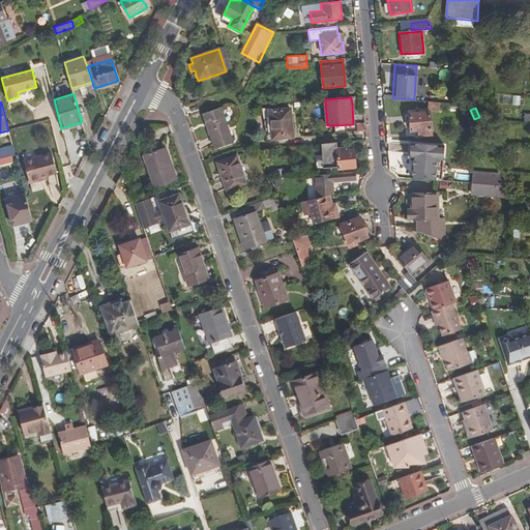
[(290,109),(269,110),(272,139),(293,137),(290,109)]
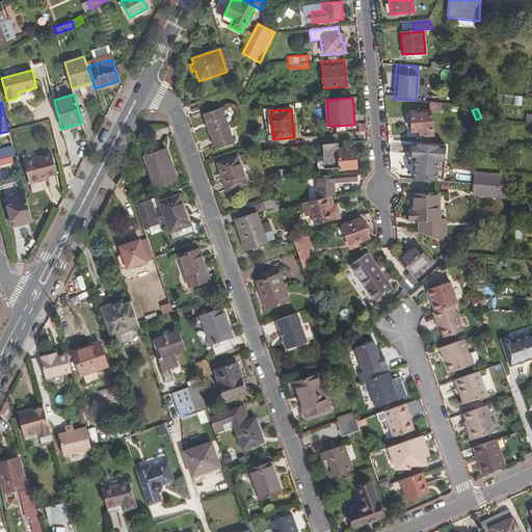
[(221,110),(204,115),(215,149),(233,142),(221,110)]
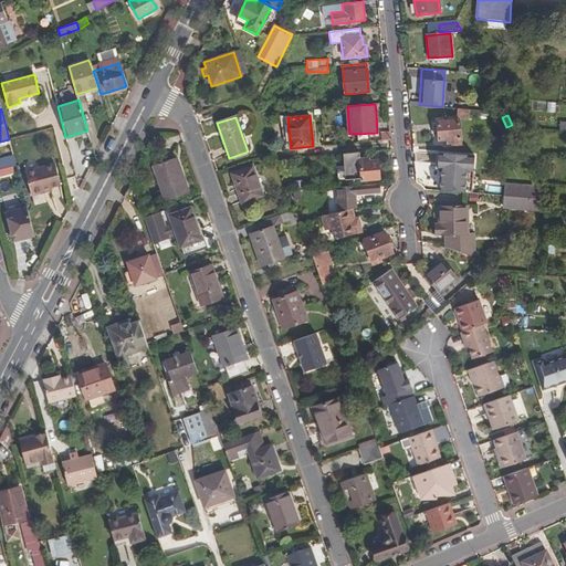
[(458,118),(437,121),(437,123),(432,123),(433,132),(438,130),(439,140),(448,139),(448,143),(460,142),(458,118)]
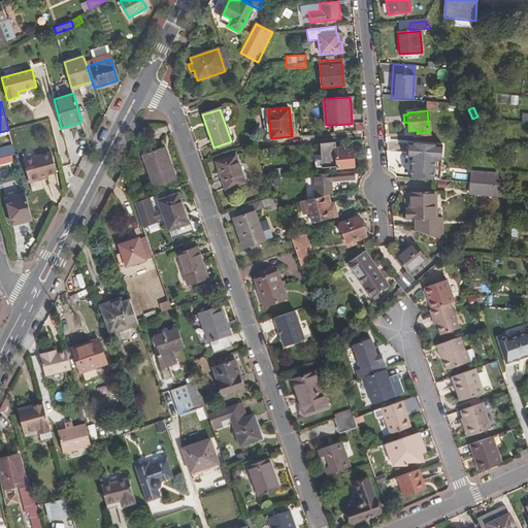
[(410,143),(410,151),(442,154),(443,145),(410,143)]
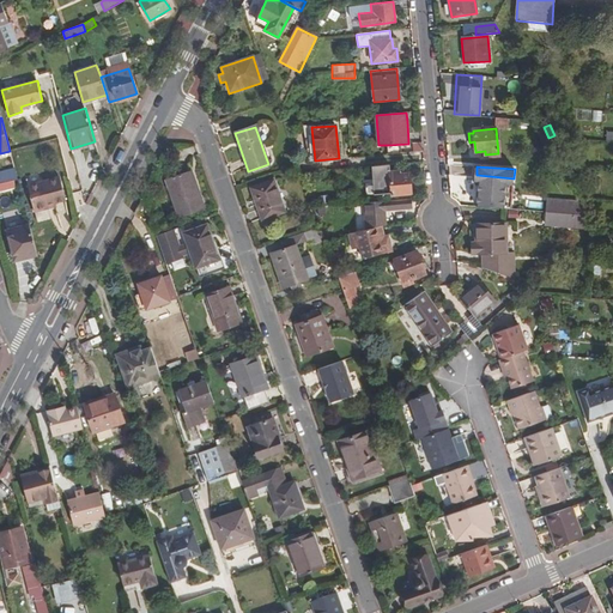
[(0,171),(0,183),(18,180),(14,168),(0,171)]
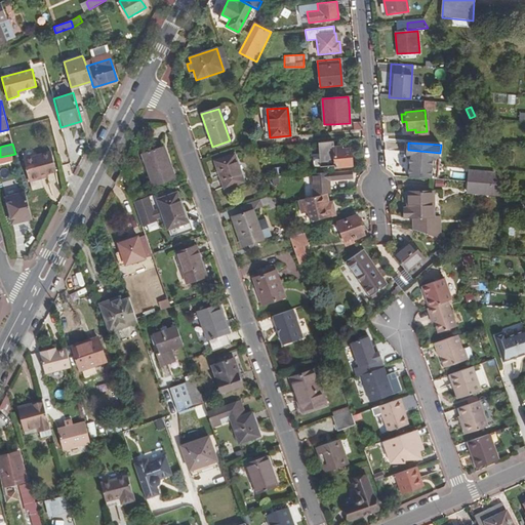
[(341,146),(333,147),(333,148),(334,167),(352,166),(351,148),(341,149),(341,146)]
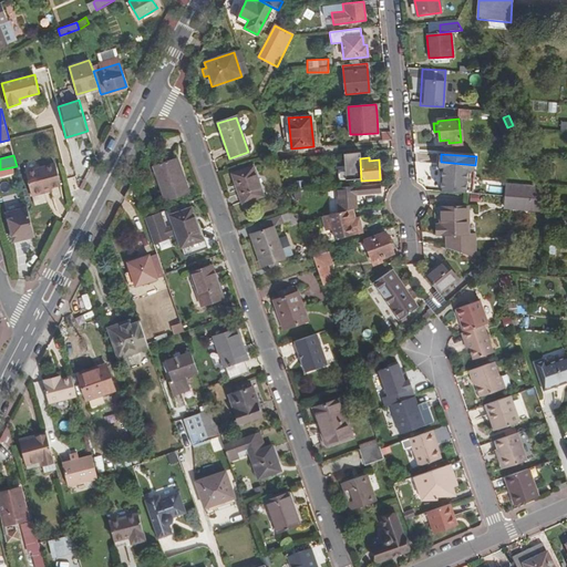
[(176,158),(153,166),(165,202),(188,194),(176,158)]
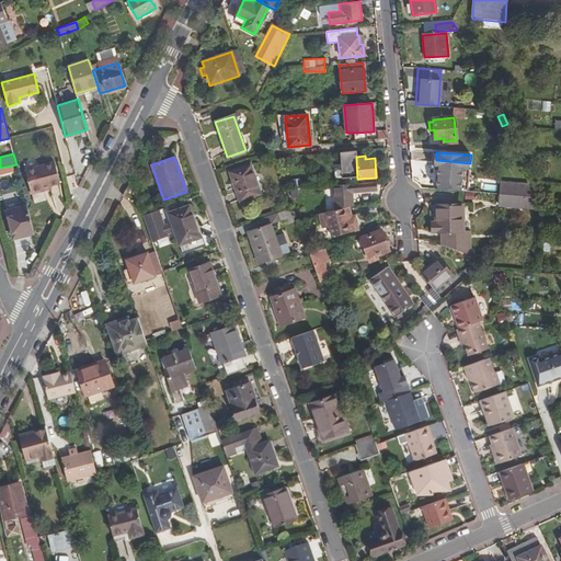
[(435,190),(460,192),(461,169),(470,170),(470,163),(436,160),(435,167),(437,167),(435,190)]
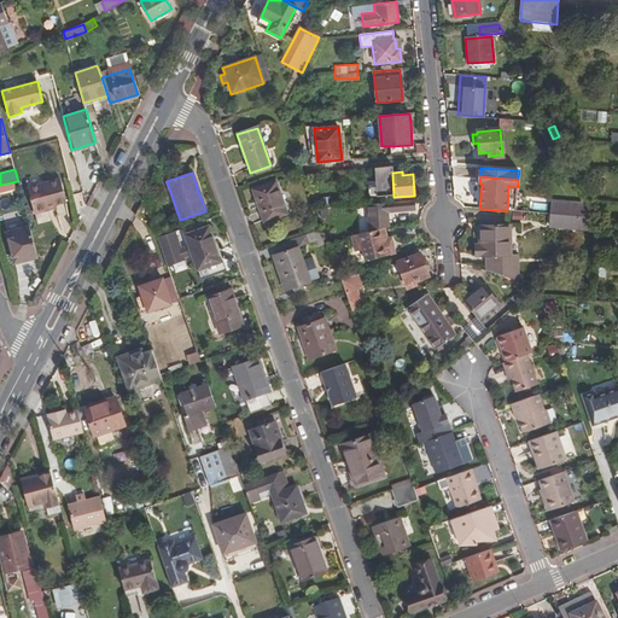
[(48,205),(56,203),(66,200),(60,179),(44,184),(28,187),(35,211),(48,208),(48,205)]
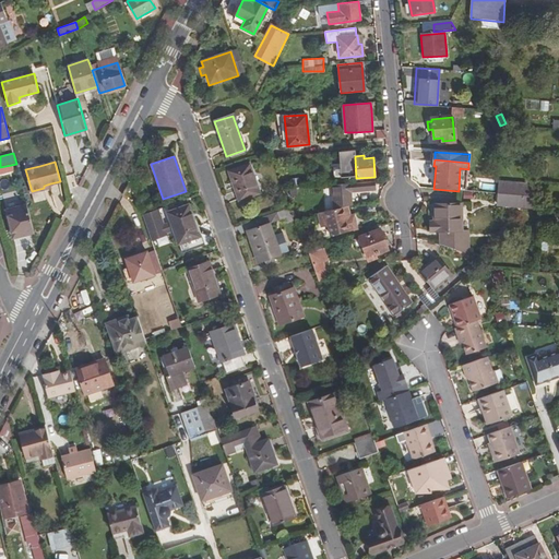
[(250,165),(228,173),(238,201),(259,193),(250,165)]
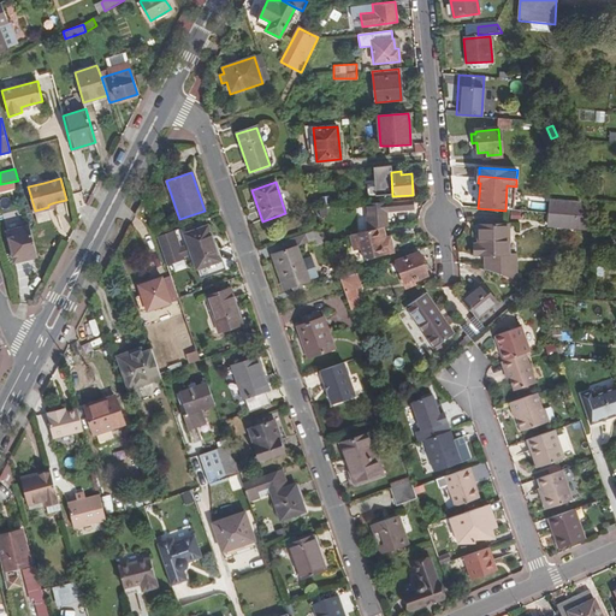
[(507,185),(505,211),(507,211),(514,211),(516,187),(507,185)]
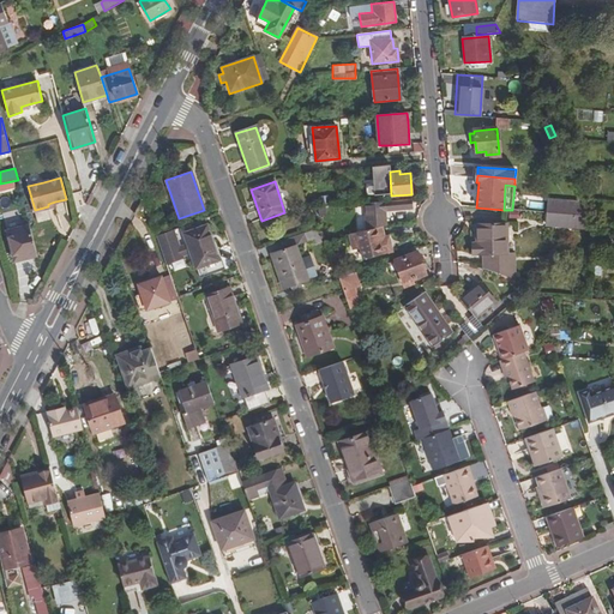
[(411,199),(363,203),(366,230),(381,227),(387,226),(385,210),(411,208),(411,199)]
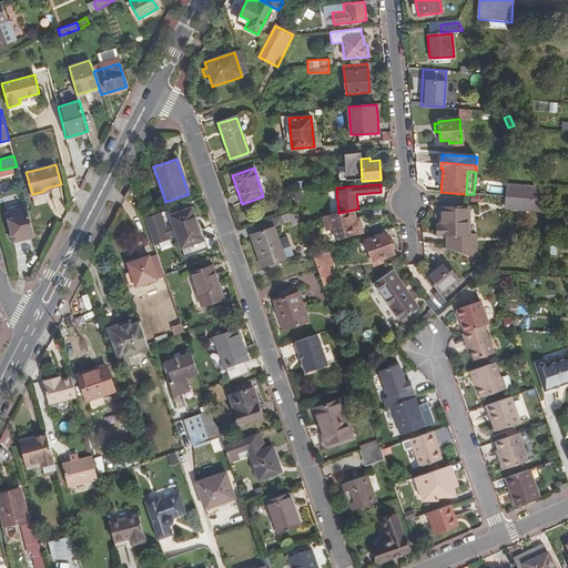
[(507,196),(543,200),(537,188),(508,184),(507,196)]
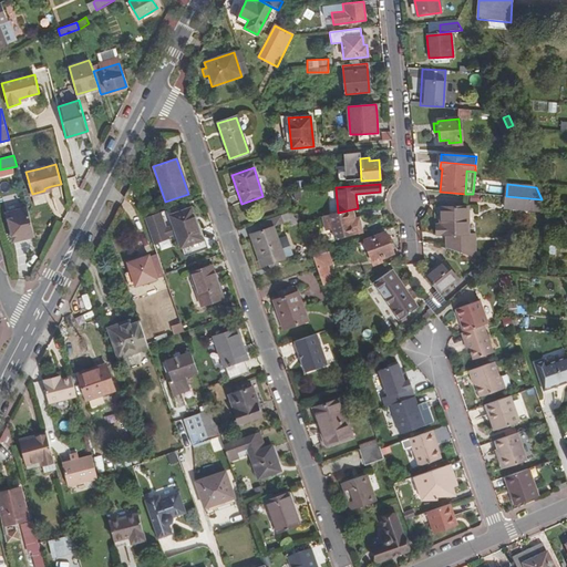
[(48,200),(44,191),(32,194),(34,204),(48,200)]
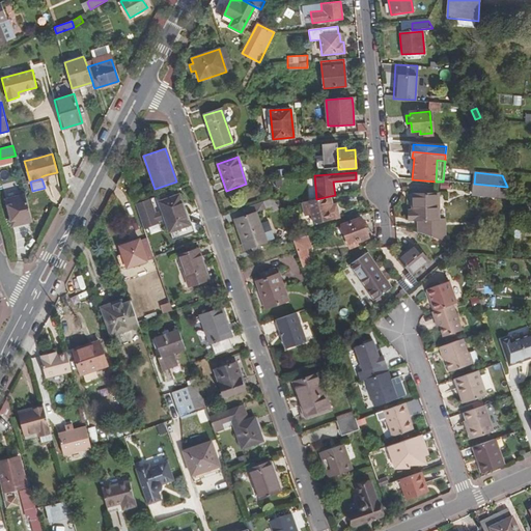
[(2,185),(5,197),(18,194),(14,182),(2,185)]
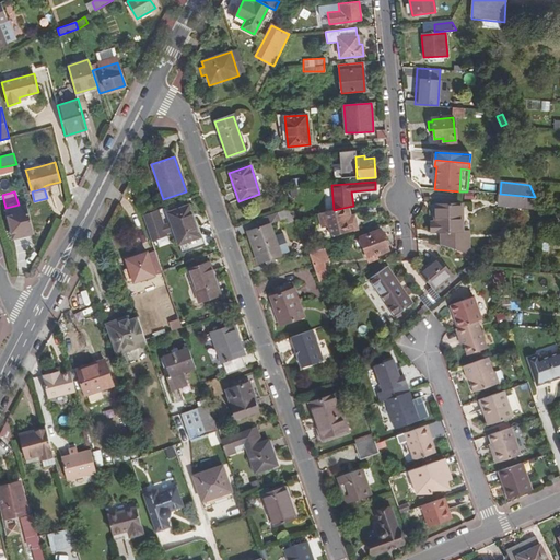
[(474,200),(475,193),(467,191),(461,191),(461,200),(474,200)]
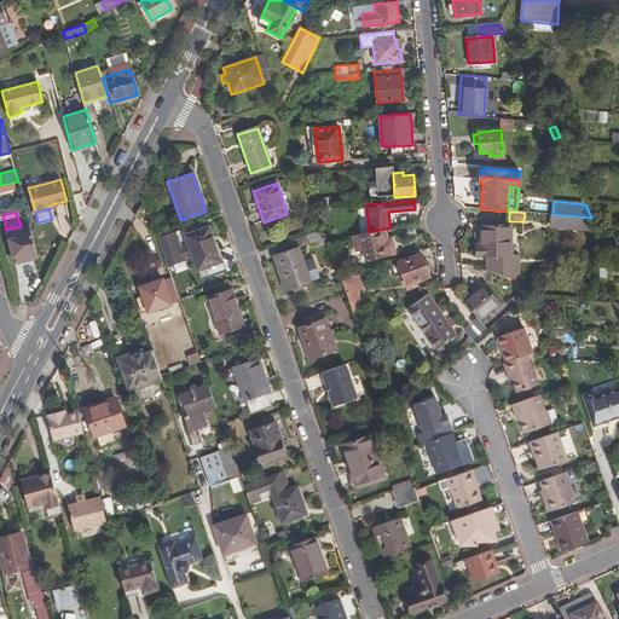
[(597,231),(591,218),(553,214),(549,214),(549,226),(597,231)]
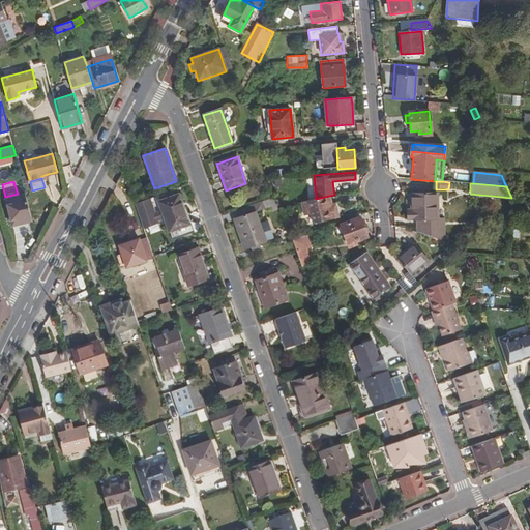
[(12,226),(32,221),(25,194),(5,199),(12,226)]
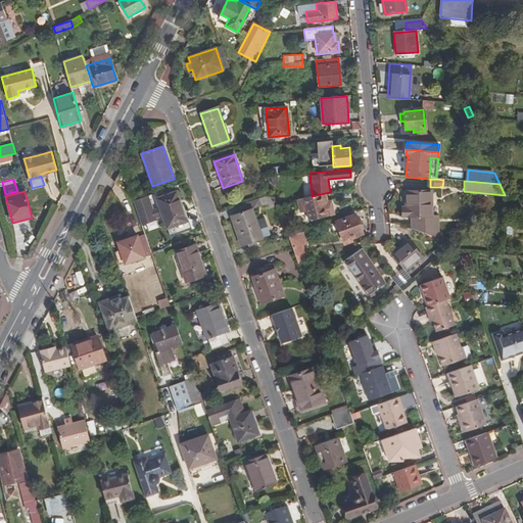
[(413,215),(414,230),(436,237),(435,215),(431,216),(430,191),(407,192),(407,208),(402,208),(403,216),(413,215)]
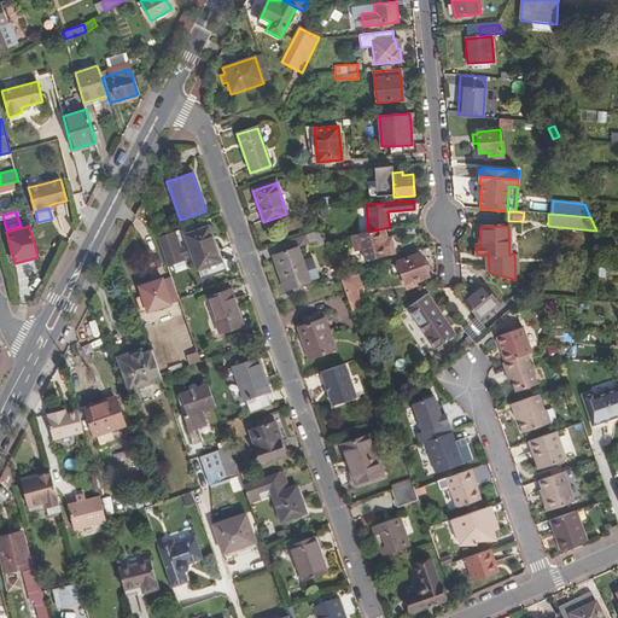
[(209,227),(185,235),(188,246),(180,249),(174,232),(157,238),(167,267),(184,261),(184,258),(192,256),(197,270),(221,262),(209,227)]
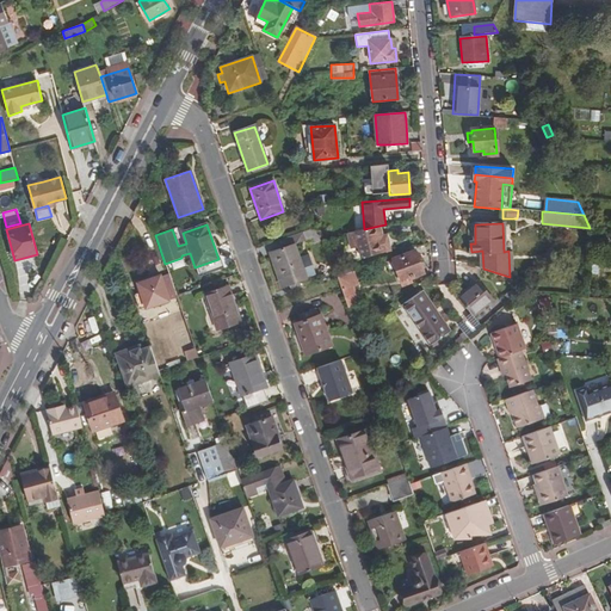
[(319,226),(302,232),(304,241),(313,239),(314,244),(323,240),(323,239),(319,226)]
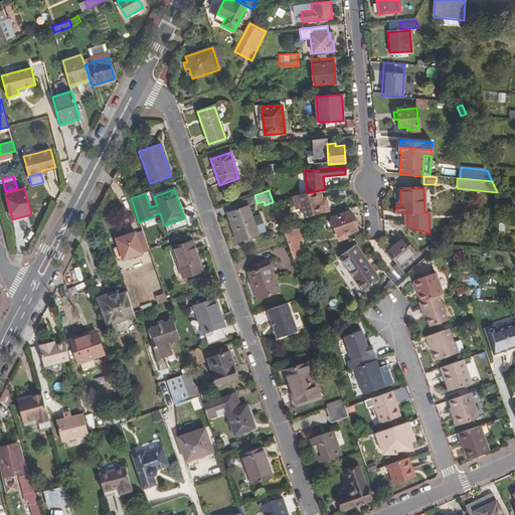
[(322,198),(320,190),(307,193),(299,195),(303,211),(304,216),(322,212),(319,199),(322,198)]
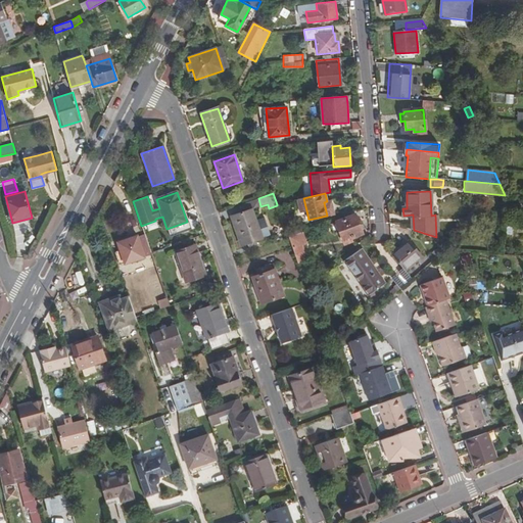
[(243,212),(252,209),(260,206),(258,198),(241,204),(243,212)]
